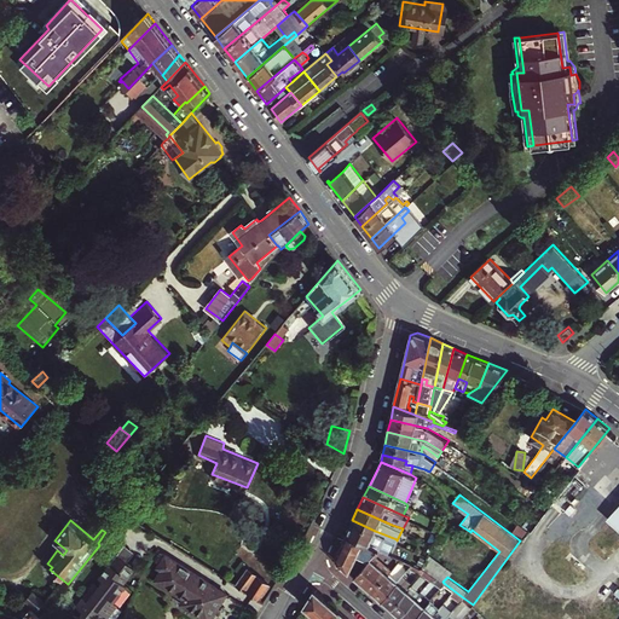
[(352,520),(346,532),(381,548),(391,553),(397,539),(375,531),(352,520)]
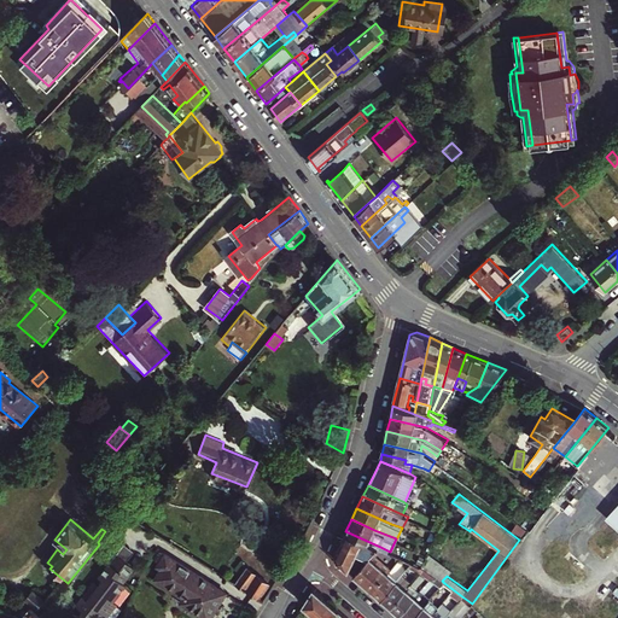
[(441,526),(439,530),(433,542),(442,546),(449,531),(441,526)]
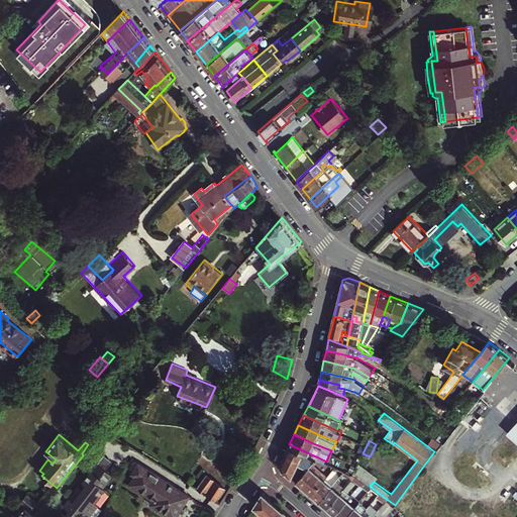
[(441,443),(436,440),(430,448),(434,451),(441,443)]
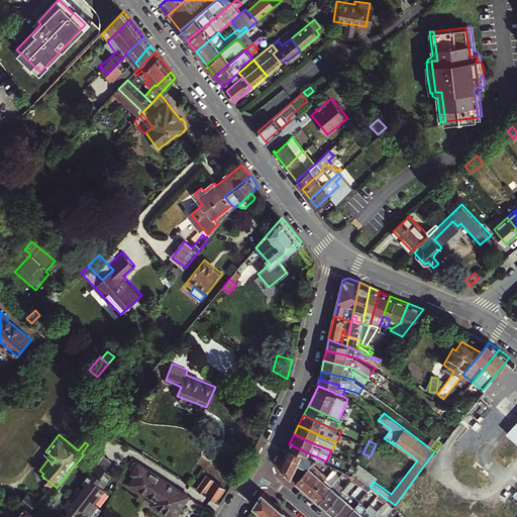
[(363,453),(368,443),(363,441),(358,451),(363,453)]
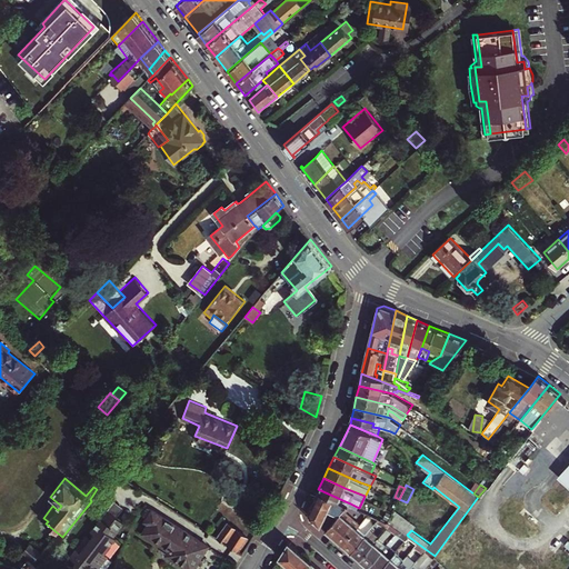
[(329,510),(339,516),(346,509),(350,503),(318,489),(309,509),(311,517),(320,525),(329,510)]
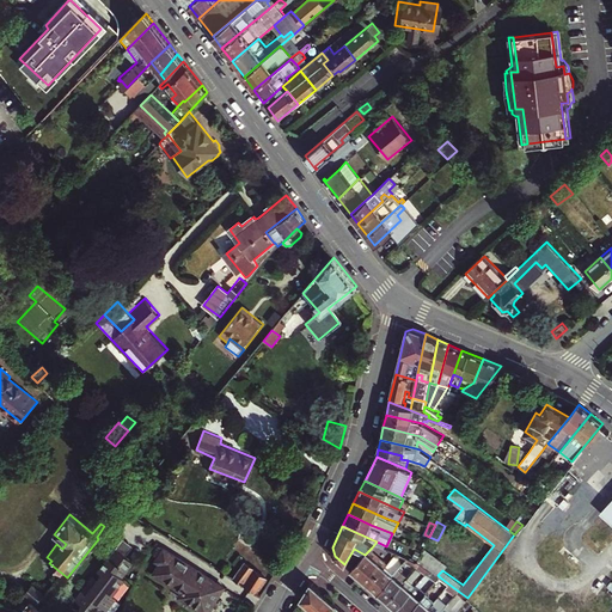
[(365,555),(352,570),(354,573),(360,579),(380,556),(372,548),(365,555)]
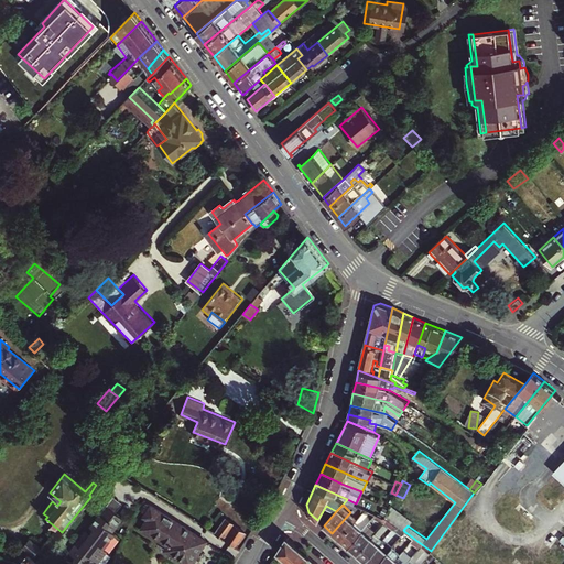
[(397,524),(404,514),(391,505),(384,517),(387,518),(397,524)]
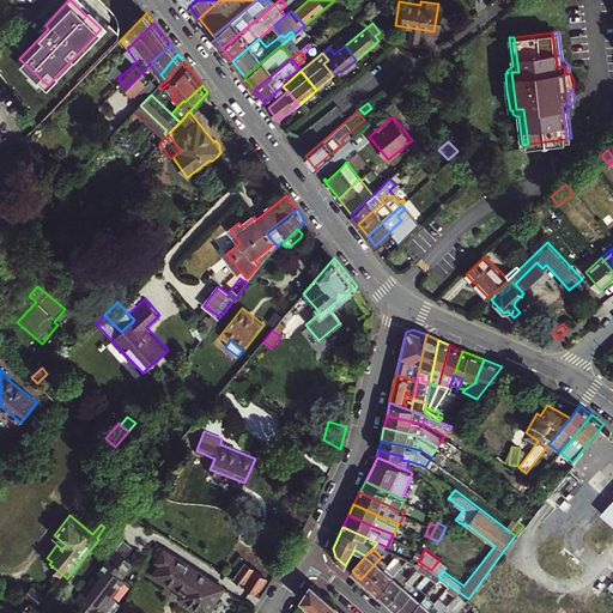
[(345,565),(352,571),(365,556),(354,550),(345,565)]
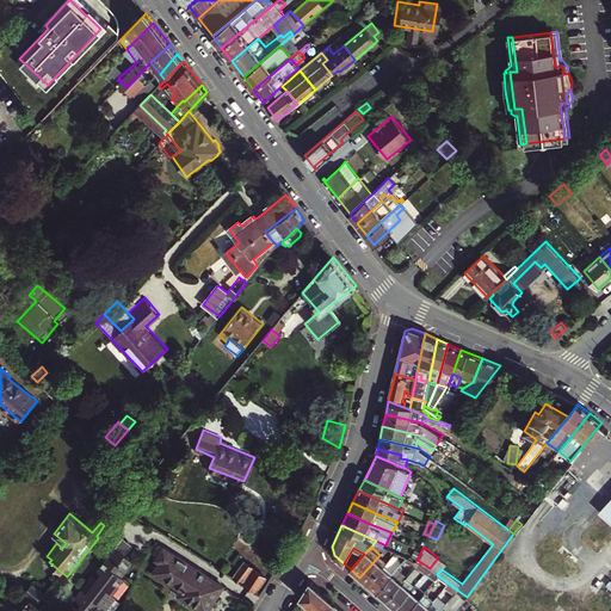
[(207,610),(223,585),(165,549),(158,559),(161,561),(154,572),(183,590),(179,596),(205,610),(207,610)]
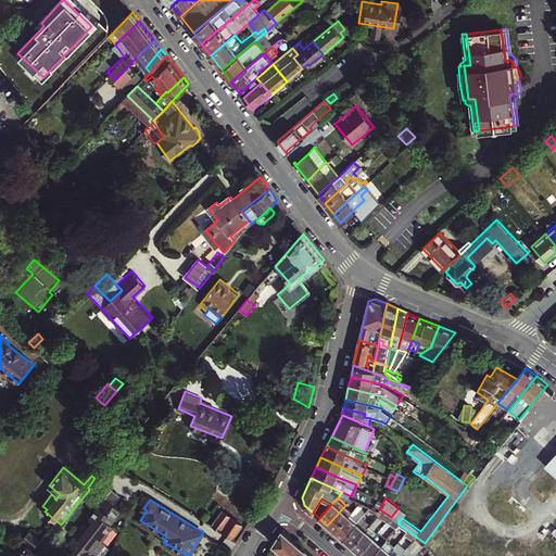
[(71,555),(89,555),(93,552),(97,554),(105,543),(102,541),(113,527),(111,525),(121,510),(114,505),(111,509),(109,508),(103,514),(100,512),(89,527),(85,523),(79,530),(81,531),(78,535),(76,534),(68,545),(76,550),(71,555)]
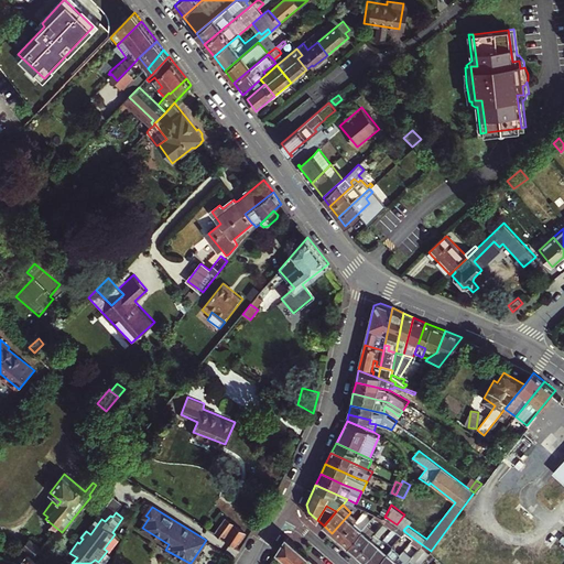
[(350,512),(332,533),(340,540),(355,523),(358,519),(350,512)]
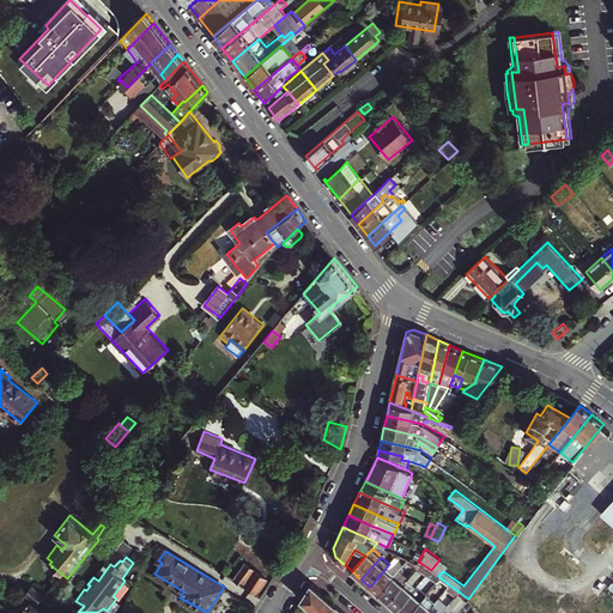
[(411,558),(407,562),(417,569),(420,563),(418,562),(411,558)]
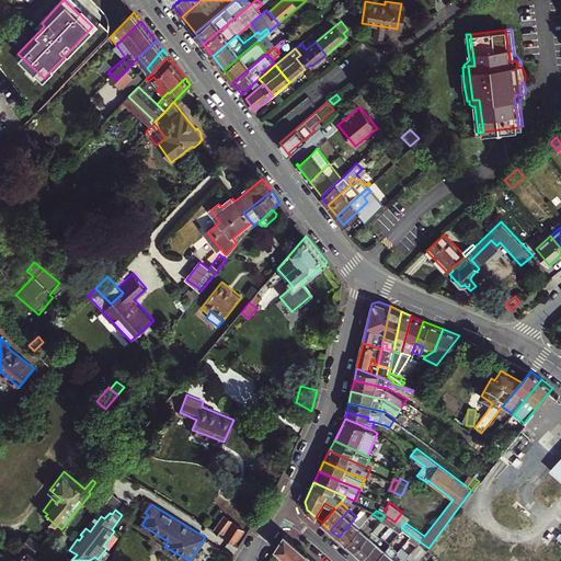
[(353,521),(339,537),(346,545),(362,528),(368,519),(361,512),(356,516),(353,521)]
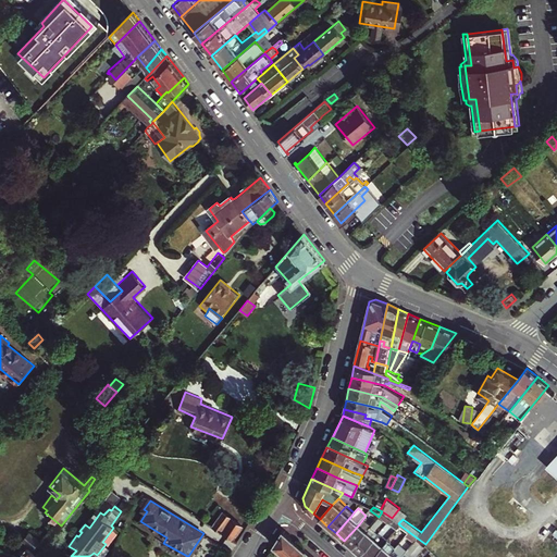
[(407,514),(399,508),(392,518),(398,523),(403,519),(407,514)]
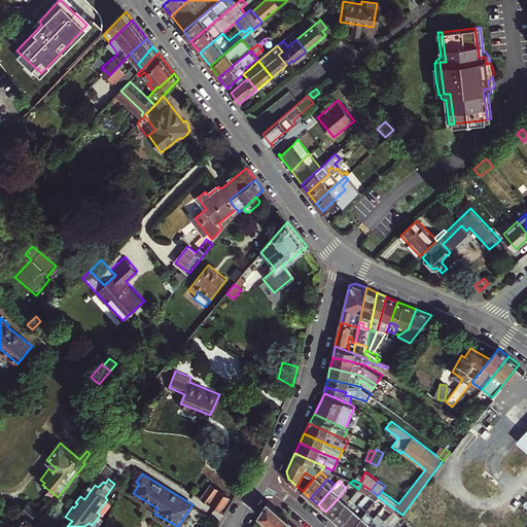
[(209,483),(201,496),(220,510),(230,495),(209,483)]
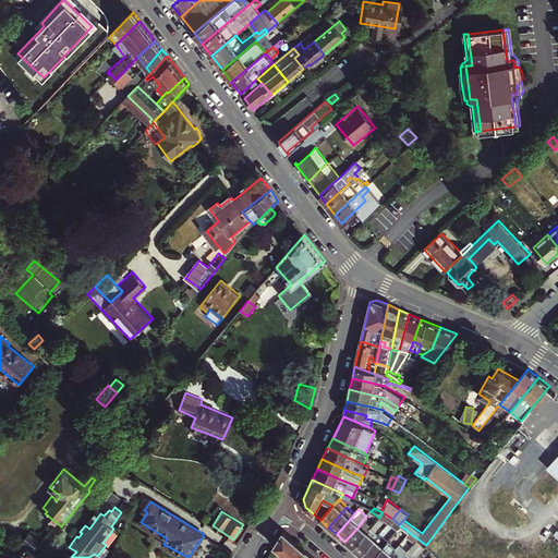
[(367,532),(353,549),(361,556),(375,540),(379,533),(376,530),(385,519),(389,523),(392,519),(383,512),(379,518),(372,526),(367,532)]
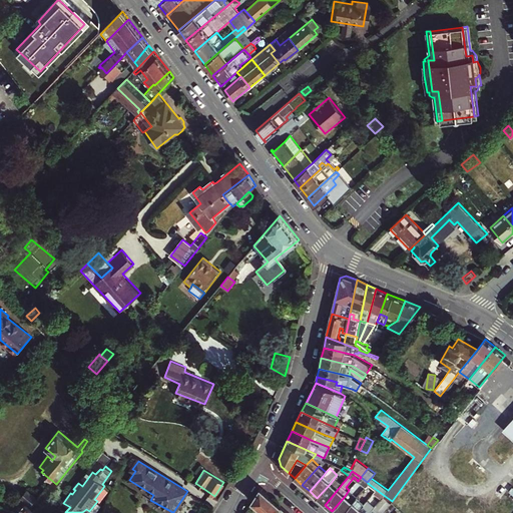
[(331,483),(338,489),(342,484),(338,480),(341,477),(338,474),(337,475),(331,483)]
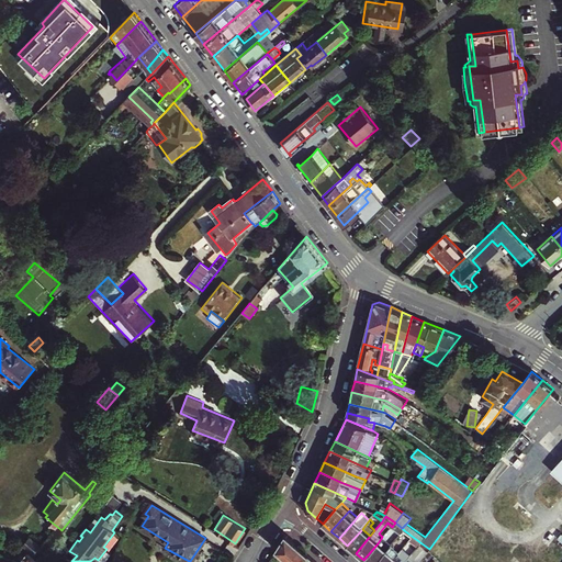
[(461,520),(441,548),(460,561),(461,561),(482,536),(461,520)]
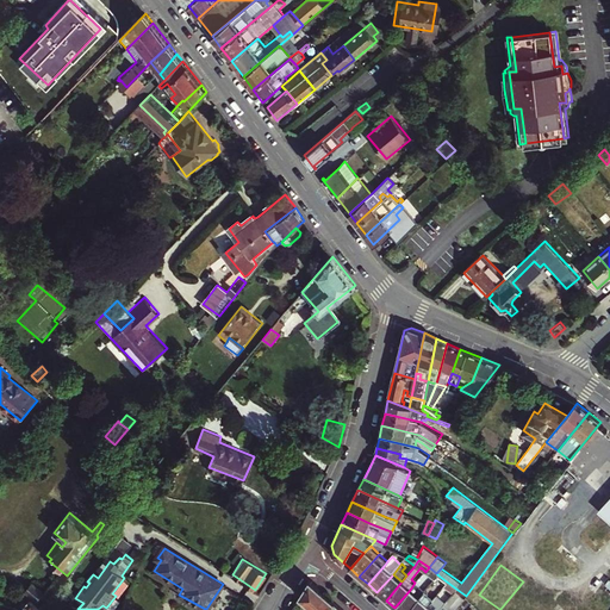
[(425,572),(429,576),(435,579),(439,576),(436,573),(429,567),(425,572)]
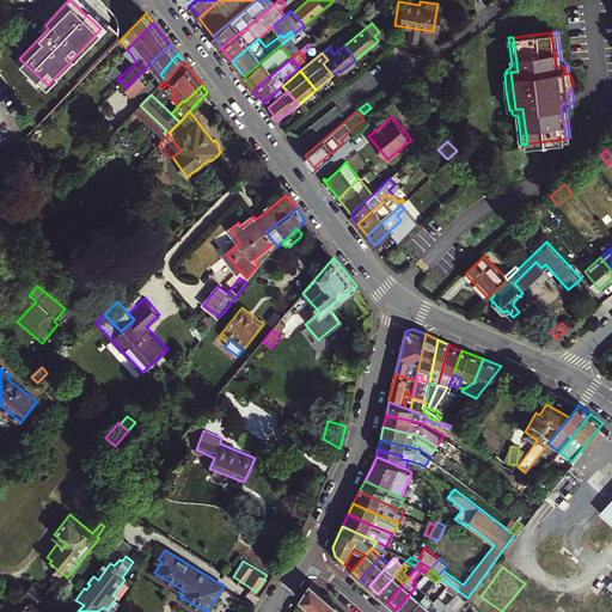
[(430,577),(427,574),(416,585),(421,588),(430,577)]
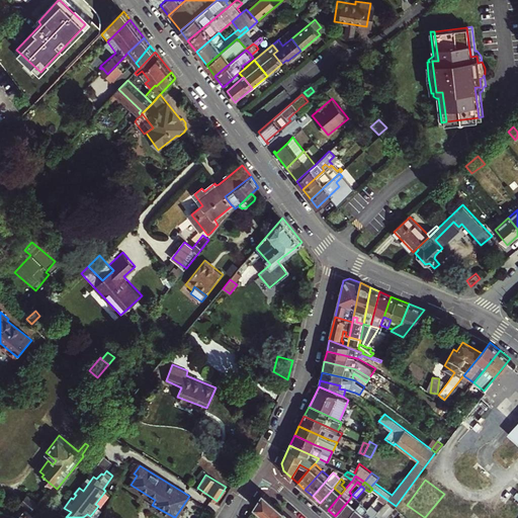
[(334,488),(320,503),(328,510),(341,494),(334,488)]
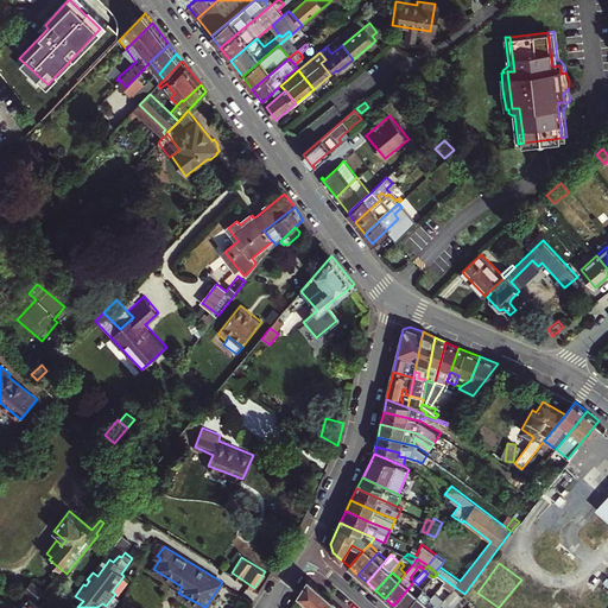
[(434,577),(437,581),(443,584),(445,583),(447,581),(437,574),(434,577)]
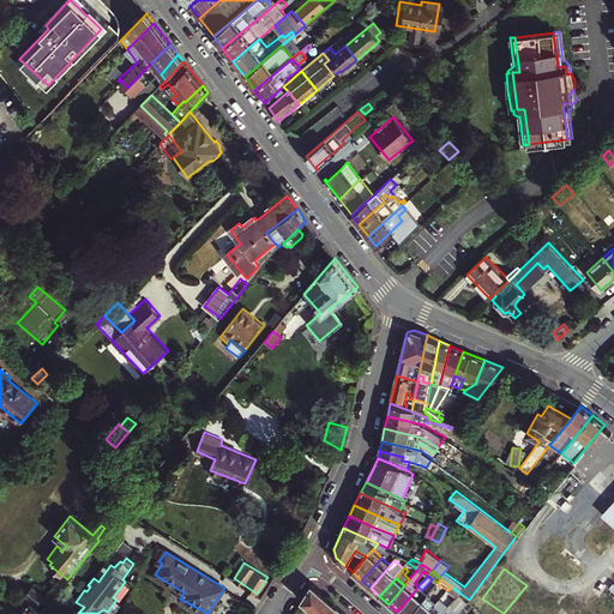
[(431,599),(441,587),(438,583),(427,595),(431,599)]
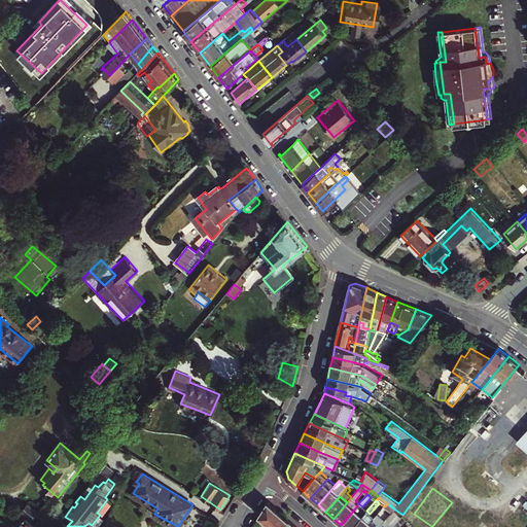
[(268,502),(259,516),(272,526),(293,526),(294,526),(268,502)]
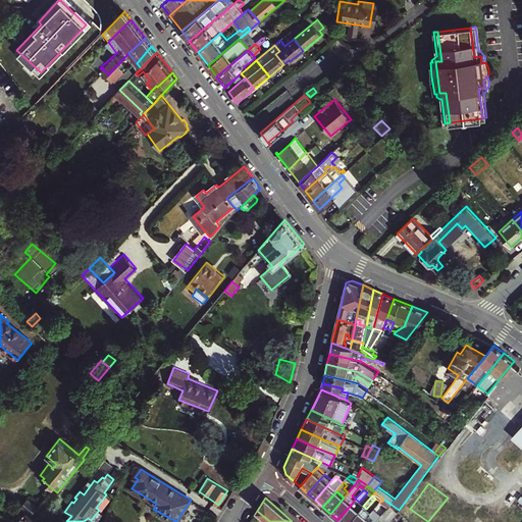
[(351,505),(359,511),(363,506),(359,502),(355,499),(351,505)]
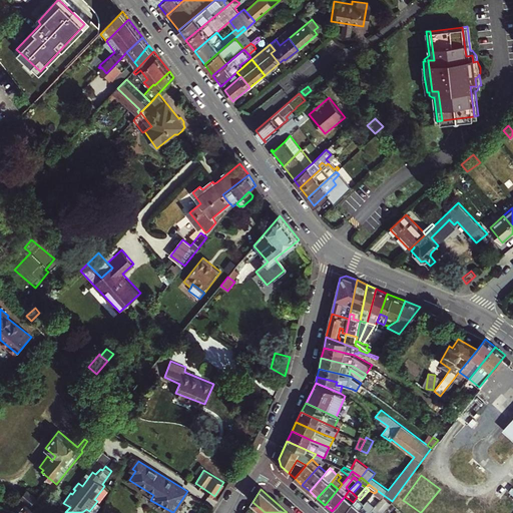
[(377,490),(376,492),(383,498),(385,496),(377,490)]
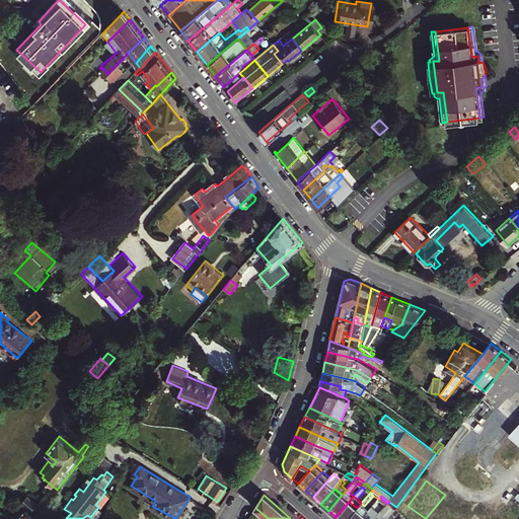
[(346,518),(357,508),(349,502),(336,517),(338,518),(346,518)]
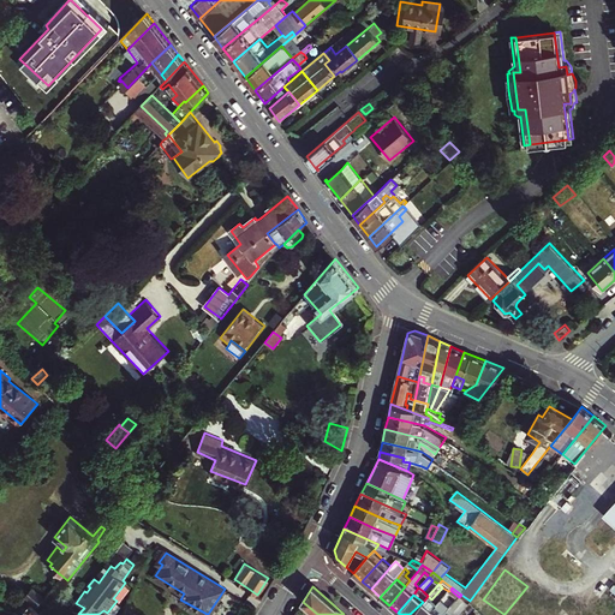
[(431,599),(428,596),(423,602),(431,610),(437,604),(431,599)]
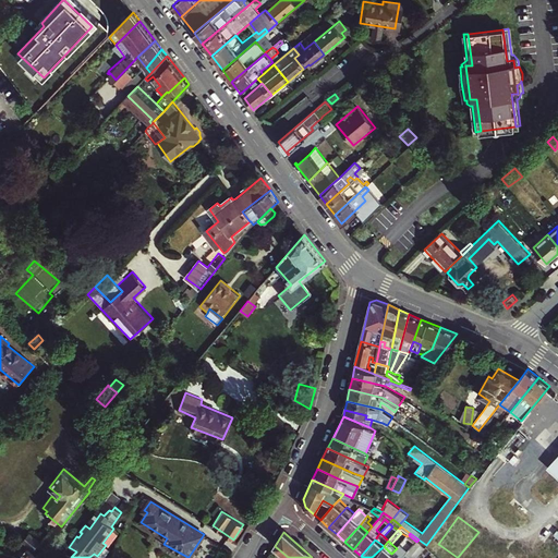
[(384,546),(372,557),(387,557),(391,554),(384,546)]
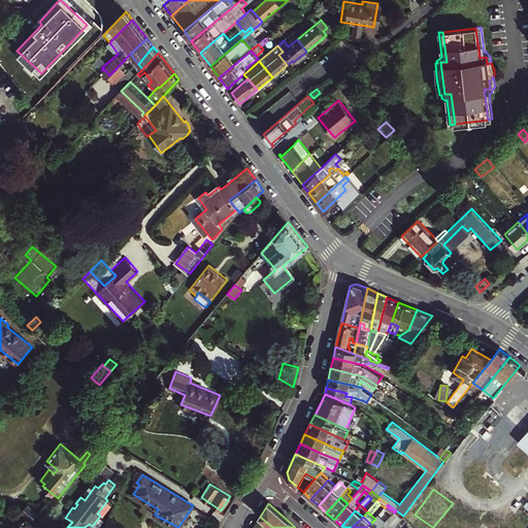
[(370,524),(366,527),(381,527),(387,521),(382,517),(373,526),(370,524)]
